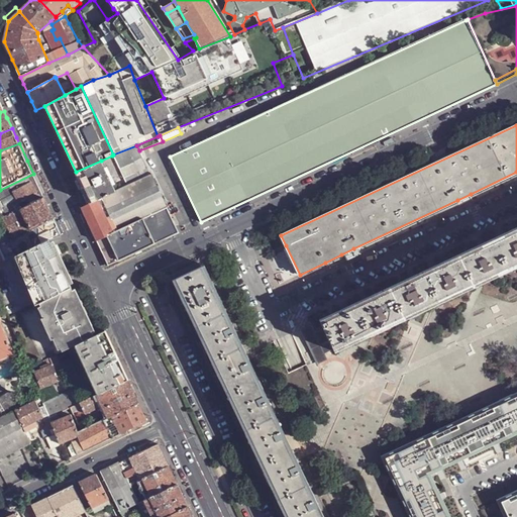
[(115,162),(139,150),(136,145),(113,154),(112,156),(115,162)]
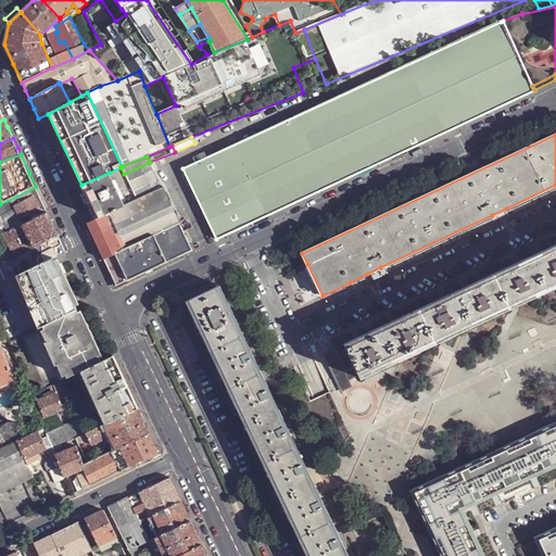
[(150,162),(124,174),(137,200),(163,189),(150,162)]
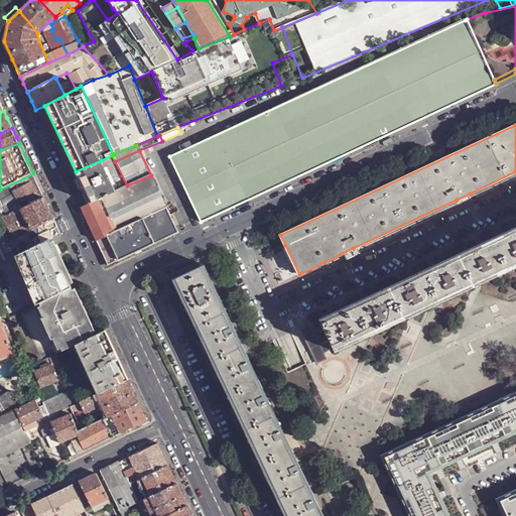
[(76,171),(79,177),(104,166),(101,160),(76,171)]
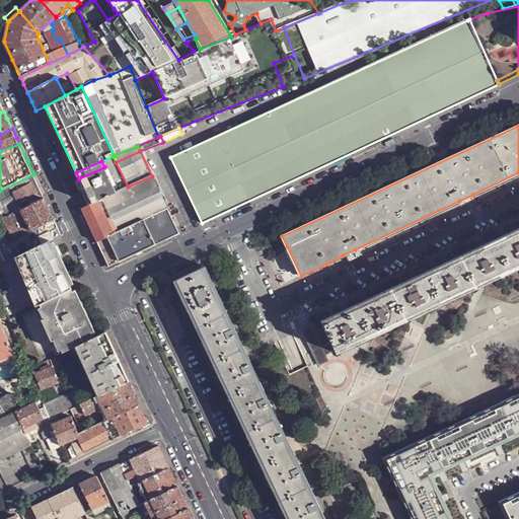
[(104,167),(79,178),(87,195),(92,205),(117,193),(104,167)]
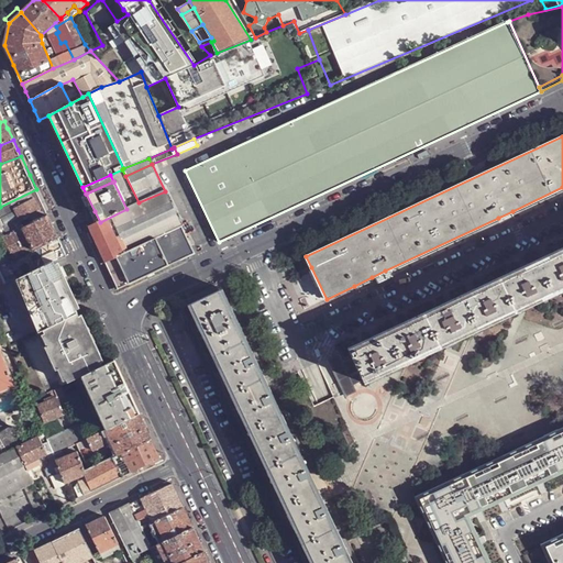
[(36,189),(0,207),(0,219),(1,221),(19,212),(22,219),(23,221),(26,219),(30,225),(48,216),(42,202),(36,189)]
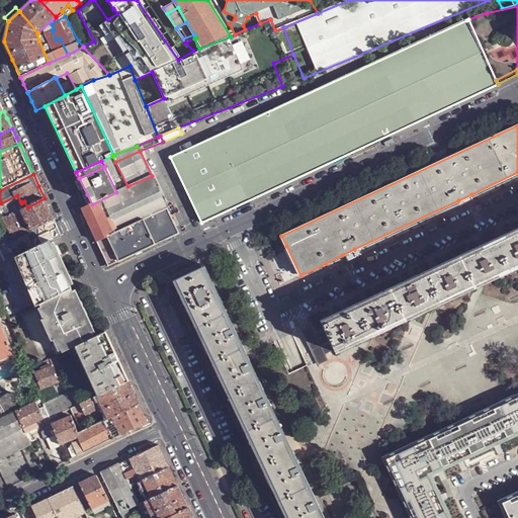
[(116,192),(92,204),(82,208),(90,226),(97,241),(167,207),(152,176),(127,186),(116,192)]
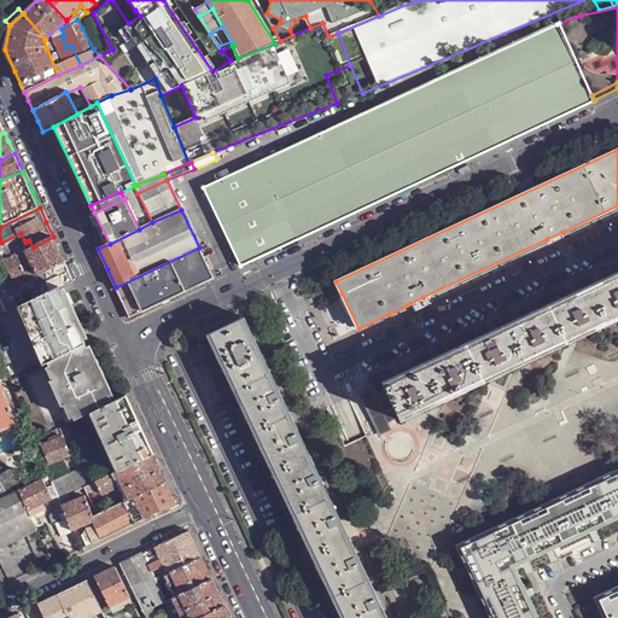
[(0,252),(0,315),(5,314),(0,302),(0,266),(6,263),(15,283),(36,272),(38,275),(64,262),(53,237),(33,248),(28,250),(7,261),(4,251),(0,252)]
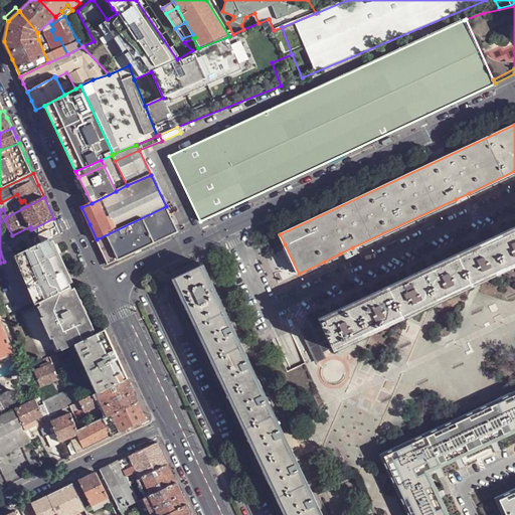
[(6,217),(23,208),(22,204),(20,205),(18,201),(3,208),(3,209),(6,217)]
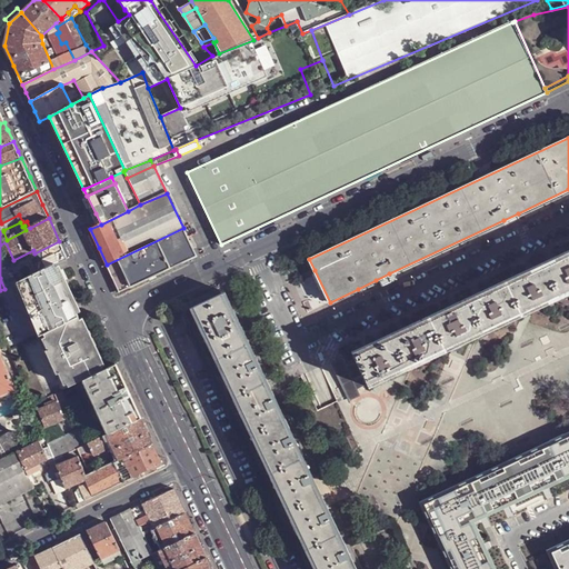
[(183,228),(107,265),(110,271),(119,292),(197,257),(183,228)]
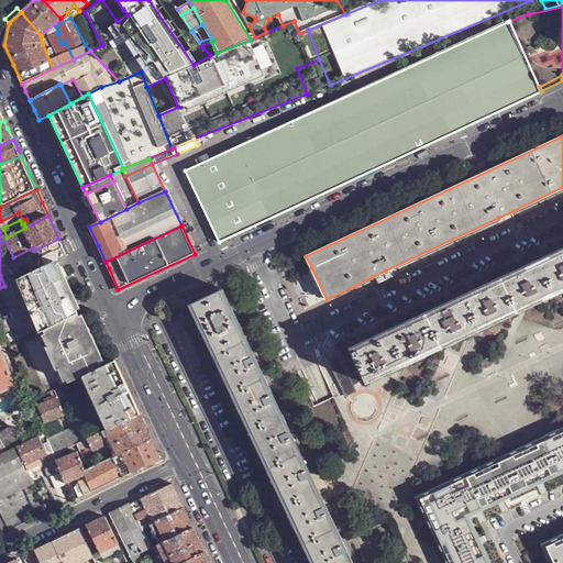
[(66,255),(63,247),(42,257),(46,265),(54,262),(66,255)]
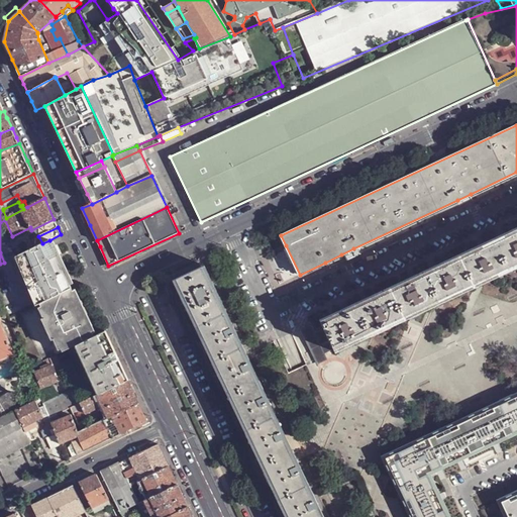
[(307,333),(309,339),(325,331),(334,348),(516,263),(516,230),(321,322),(323,326),(318,328),(307,333)]
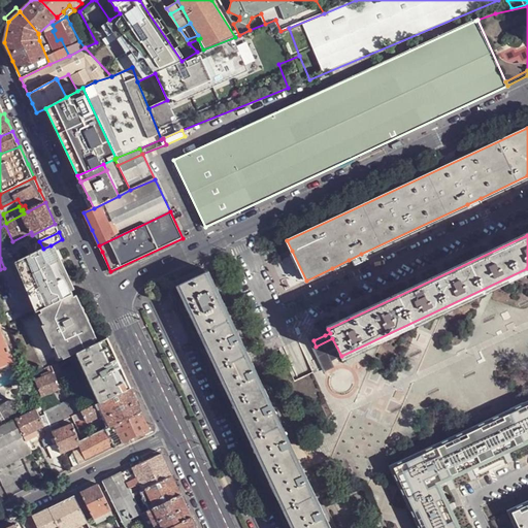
[(0,299),(0,300),(65,268),(62,261),(59,262),(52,249),(51,245),(43,249),(4,268),(0,269),(0,299)]
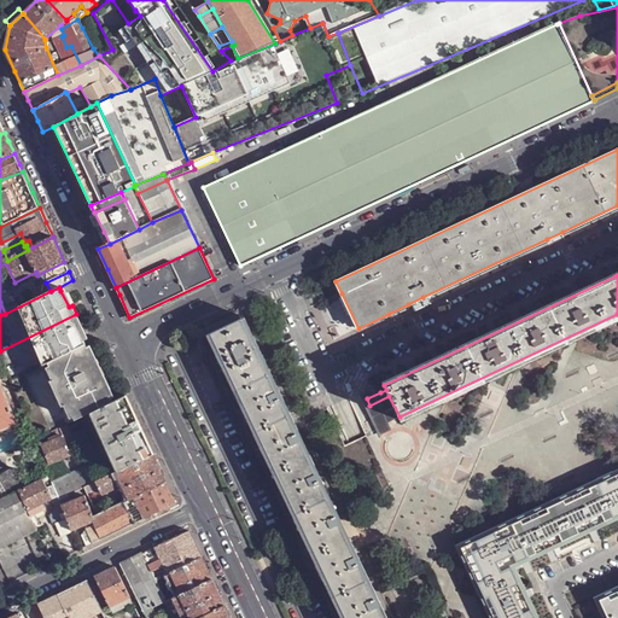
[(69,307),(73,305),(69,297),(65,289),(60,291),(69,307)]
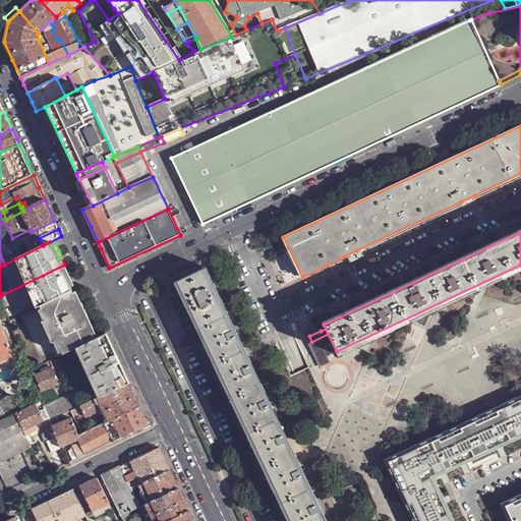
[(0,296),(10,321),(41,305),(72,290),(71,287),(65,274),(68,272),(64,265),(0,296)]
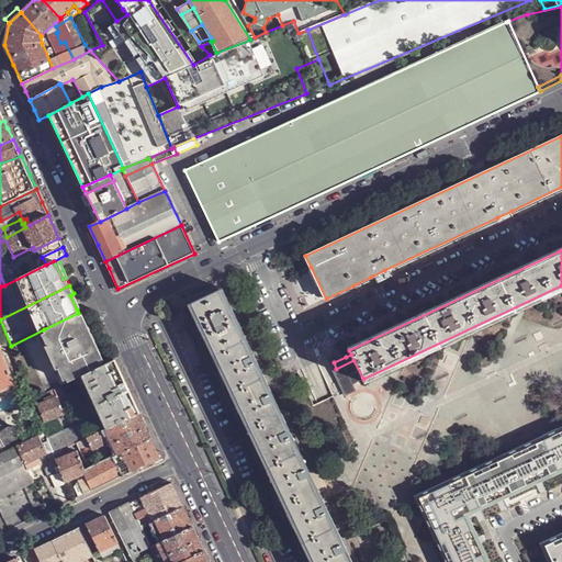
[(223,288),(220,289),(308,476),(311,475),(223,288)]
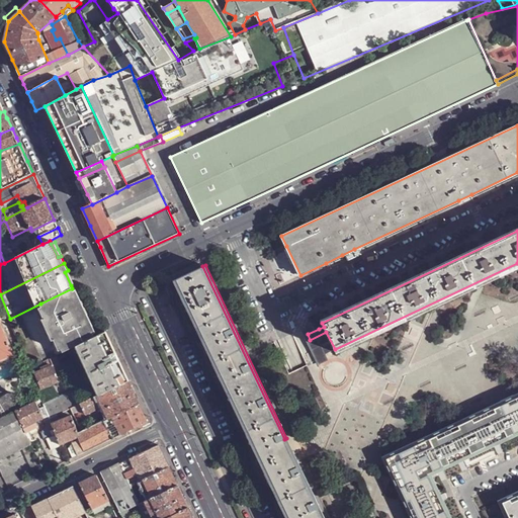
[(187,303),(255,445),(264,465),(273,485),(289,517),(321,517),(296,465),(290,452),(284,439),(202,266),(176,279),(187,303)]
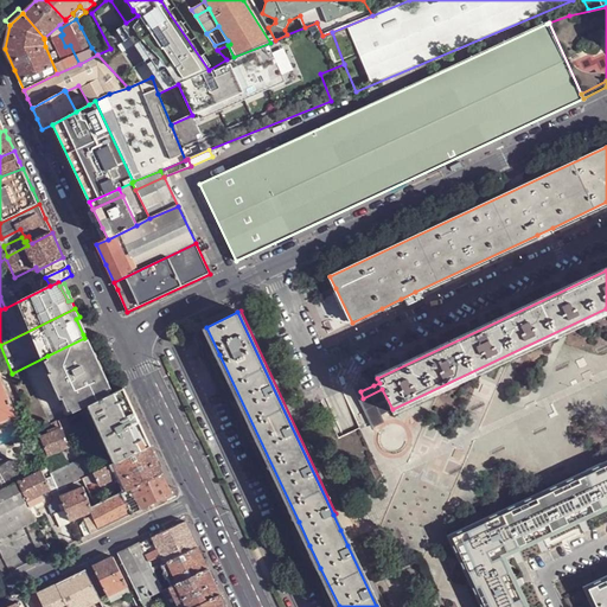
[(87,332),(80,317),(76,319),(83,334),(87,332)]
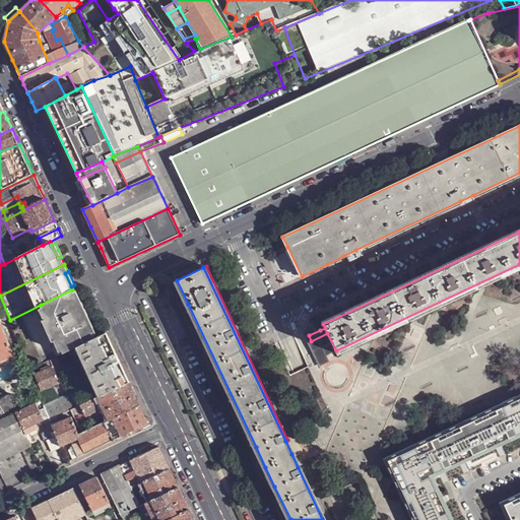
[(181,297),(185,305),(188,304),(177,280),(174,281),(181,297)]
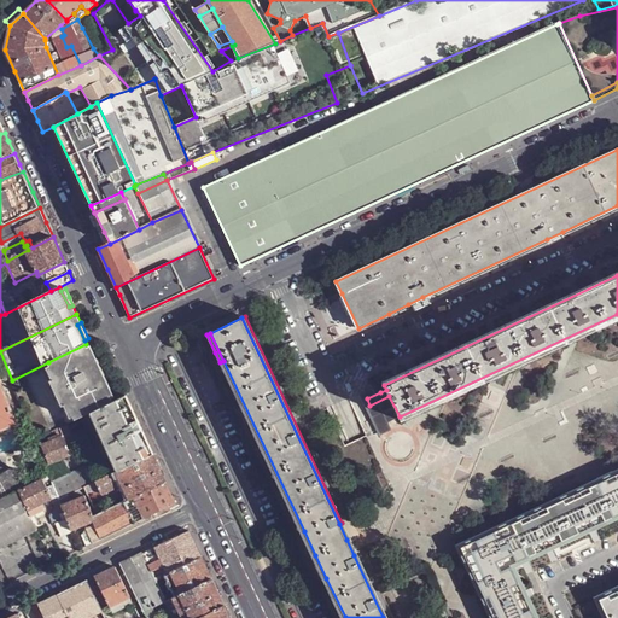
[(86,344),(48,362),(75,421),(92,413),(114,402),(99,372),(86,344)]
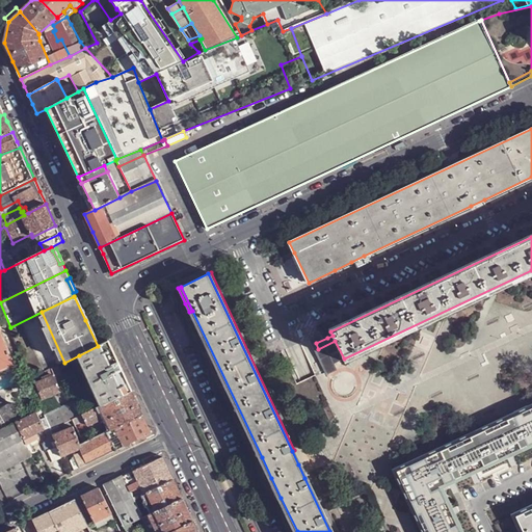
[(241,421),(259,458),(262,457),(192,311),(189,312),(204,342),(225,388),(241,421)]
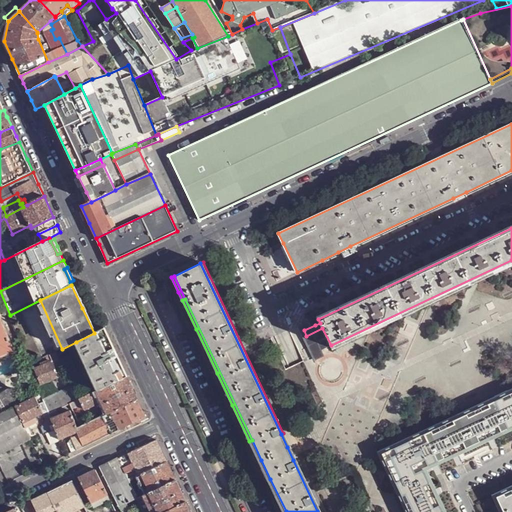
[(300,322),(304,330),(315,325),(310,316),(300,322)]
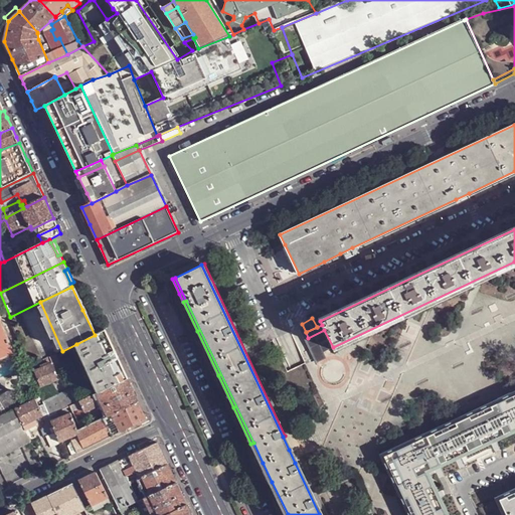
[(0,319),(0,358),(14,353),(0,319)]
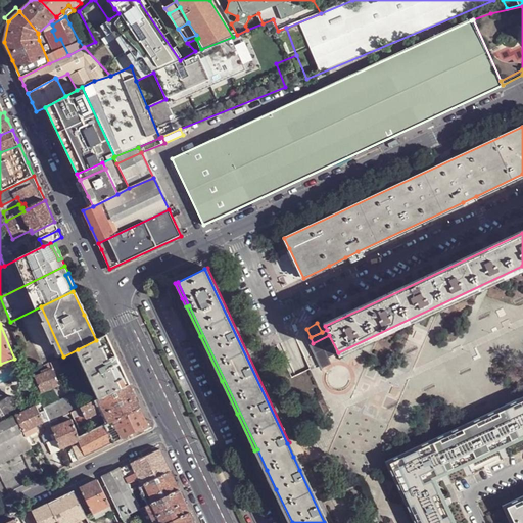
[(128,379),(107,335),(96,340),(78,349),(100,398),(130,384),(128,379)]
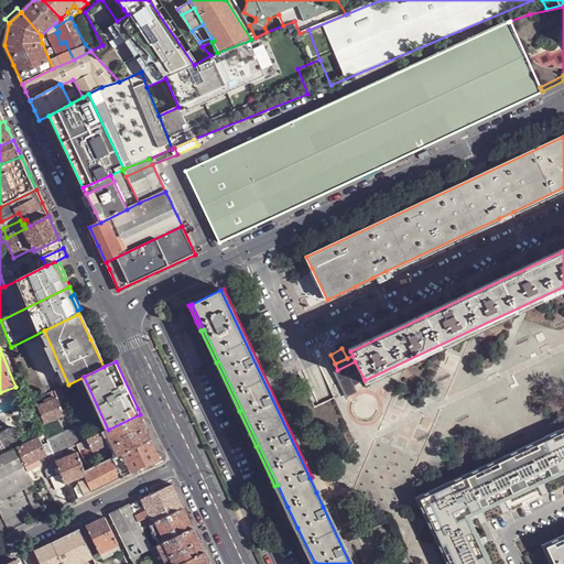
[(355,361),(337,370),(348,392),(357,388),(356,384),(365,380),(355,361)]
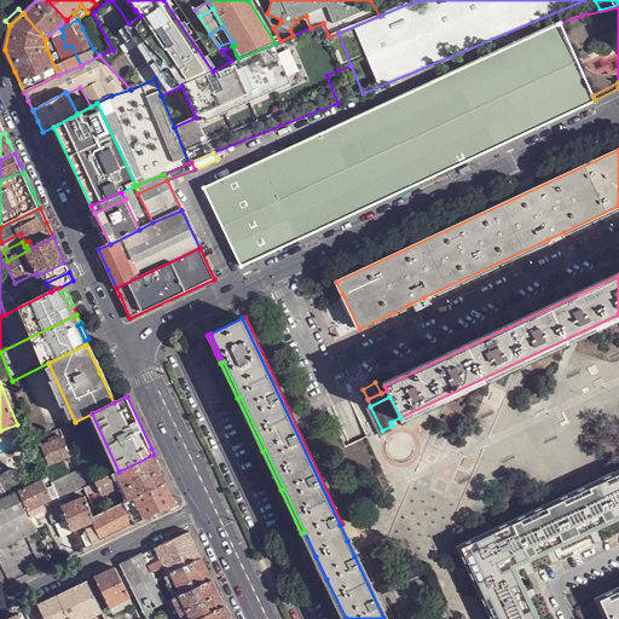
[(80,444),(71,423),(59,429),(64,437),(59,438),(58,435),(48,439),(51,443),(41,446),(50,464),(71,455),(69,449),(80,444)]
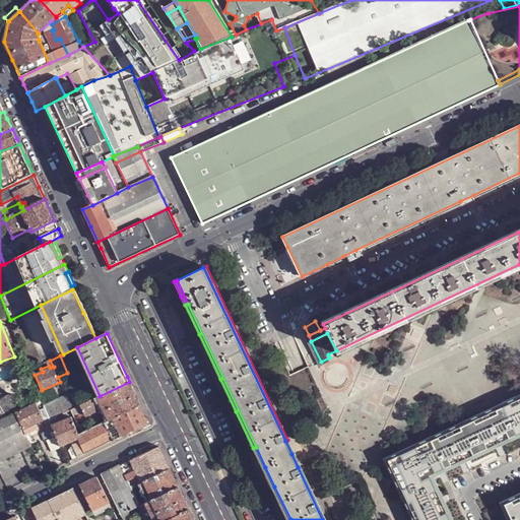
[(134,392),(129,382),(100,396),(98,397),(110,419),(140,404),(134,392)]
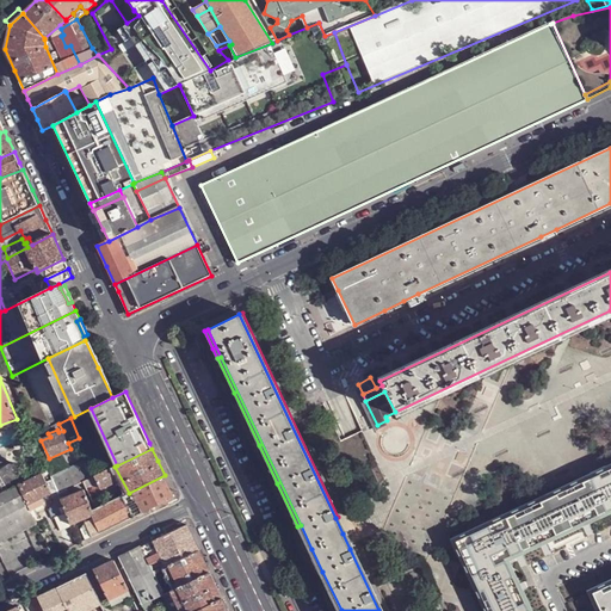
[(93,458),(53,477),(59,494),(81,483),(84,482),(100,474),(93,458)]
